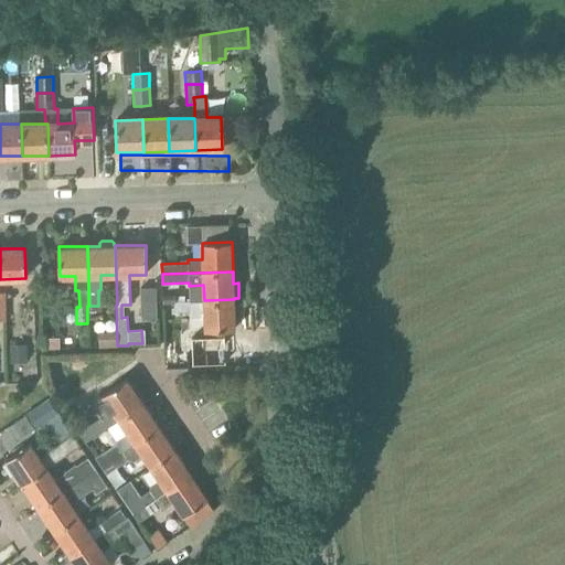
[(45,296),(60,296),(59,277),(45,277),(45,296)]
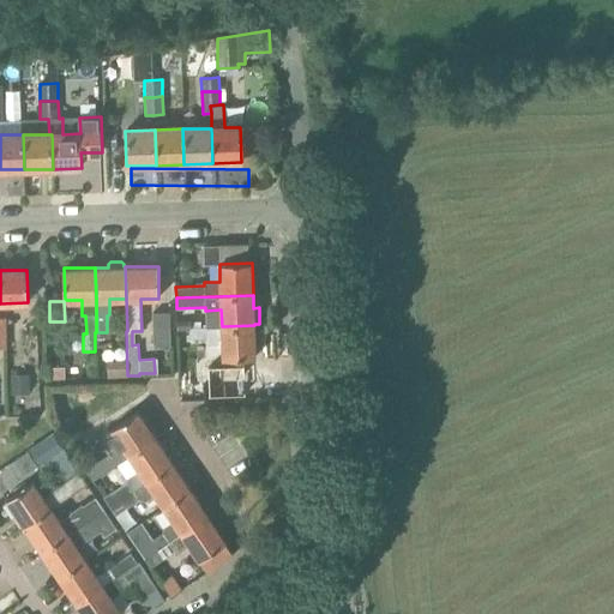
[(154,347),(170,345),(169,312),(152,313),(154,347)]
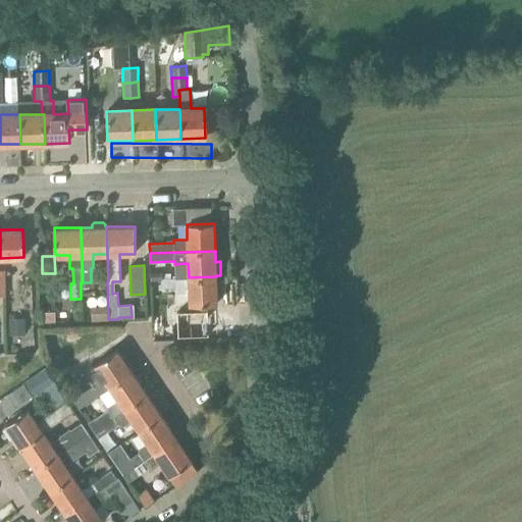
[(217,304),(216,276),(189,277),(175,277),(176,288),(176,293),(189,293),(190,305),(217,304)]
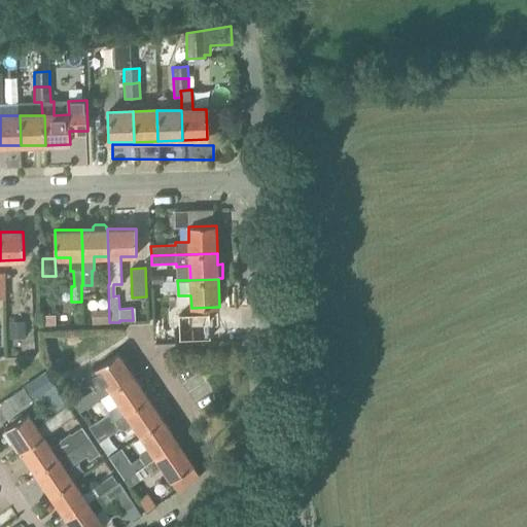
[(163,290),(178,290),(177,280),(163,281),(163,290)]
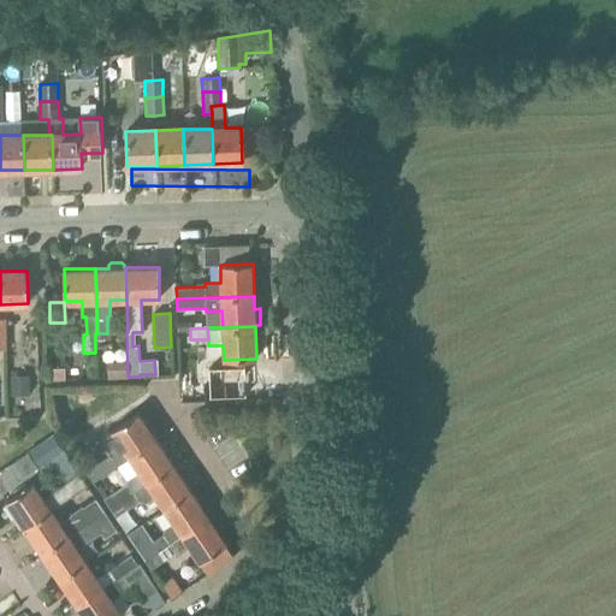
[(253,366),(215,367),(217,396),(253,395),(253,366)]
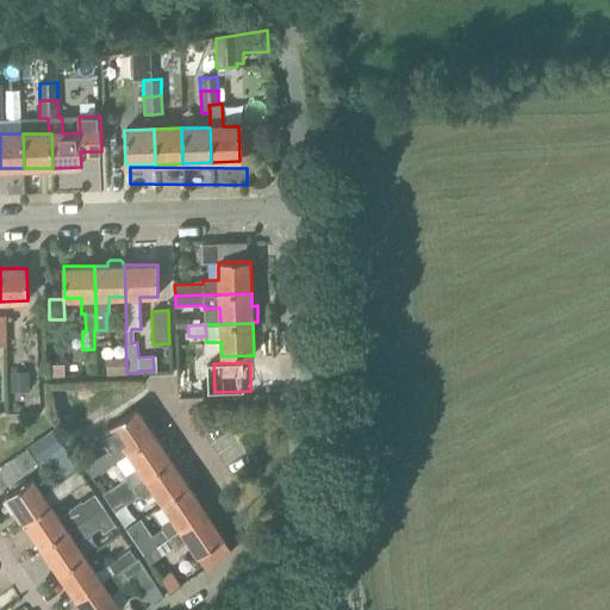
[(129,453),(155,435),(138,410),(112,428),(122,441),(83,466),(92,477),(129,453)]
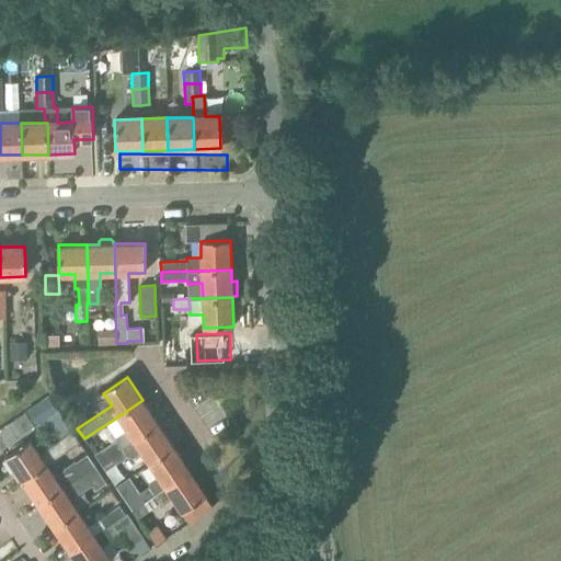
[(68,410),(77,422),(96,408),(88,396),(68,410)]
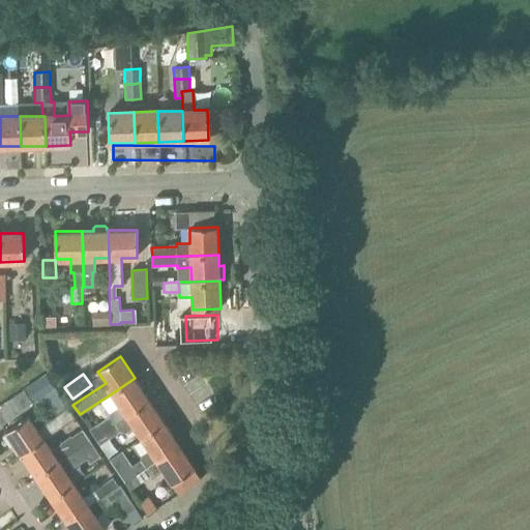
[(5,431),(22,454),(45,439),(75,417),(68,407),(47,375),(26,388),(6,401),(15,413),(34,401),(36,403),(46,396),(58,414),(37,428),(29,415),(5,431)]
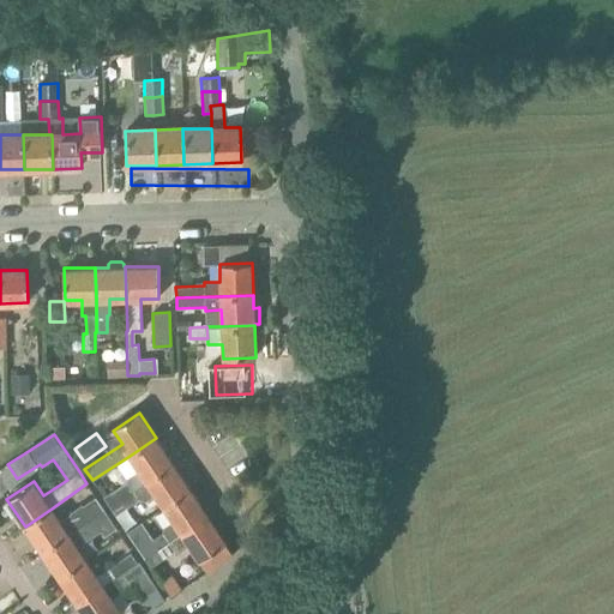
[(109,506),(134,491),(148,481),(174,463),(156,438),(130,456),(139,470),(125,479),(127,481),(103,497),(109,506)]
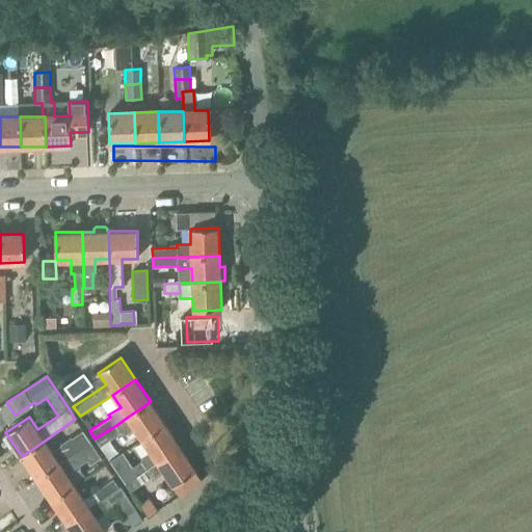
[(142,440),(166,424),(151,401),(128,417),(142,440)]
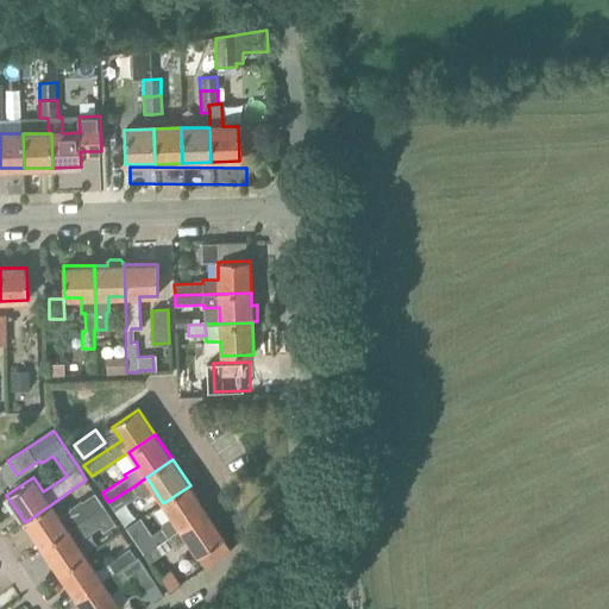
[(143,553),(207,510),(190,485),(163,503),(173,515),(162,522),(161,528),(140,542),(132,529),(129,531),(138,544),(137,544),(143,553)]
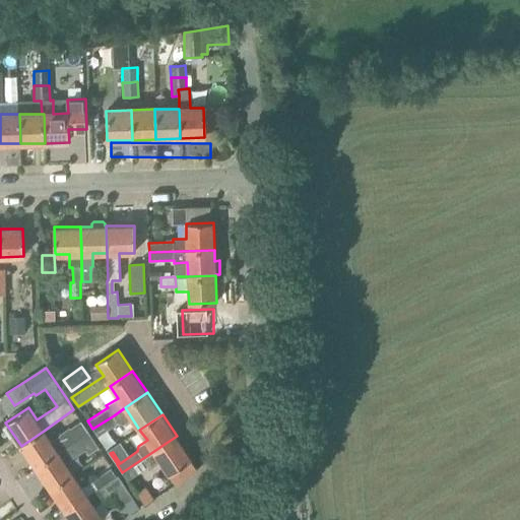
[(114,415),(92,429),(98,437),(119,423),(114,415)]
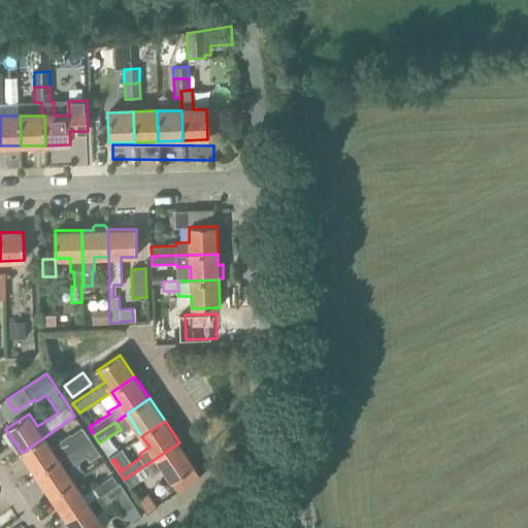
[(69,453),(90,438),(81,427),(72,434),(70,434),(61,440),(60,442),(52,448),(44,437),(22,453),(36,474),(59,459),(69,453)]
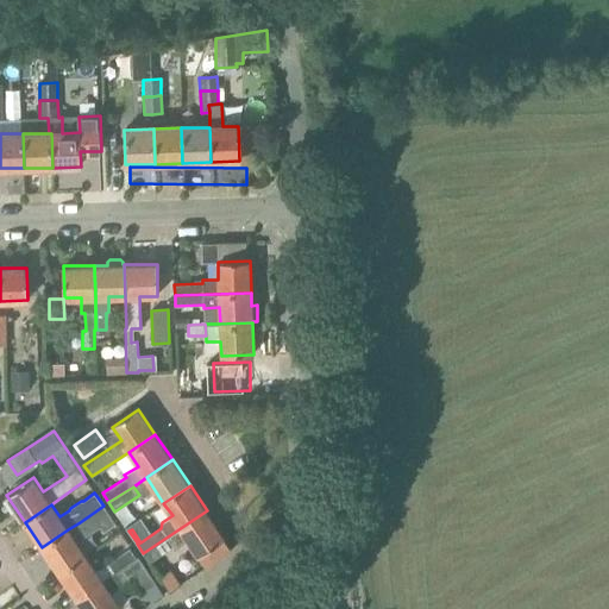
[(68,529),(76,541),(101,525),(104,531),(113,523),(107,515),(110,514),(104,506),(80,522),(68,529)]
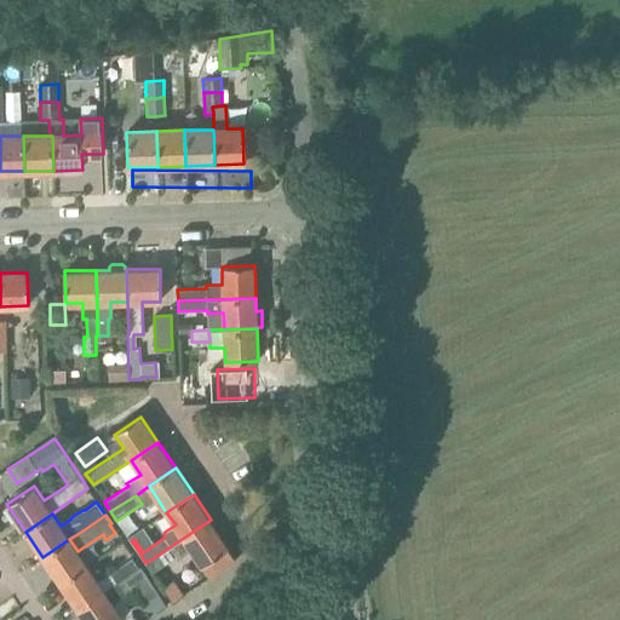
[(151,573),(176,557),(178,561),(193,550),(210,577),(224,567),(237,558),(211,520),(145,563),(151,573)]
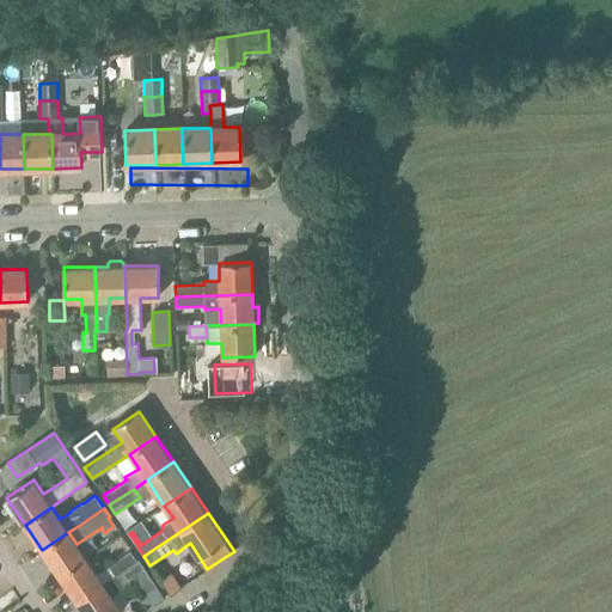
[(77,544),(68,532),(42,550),(60,576),(86,558),(77,544)]
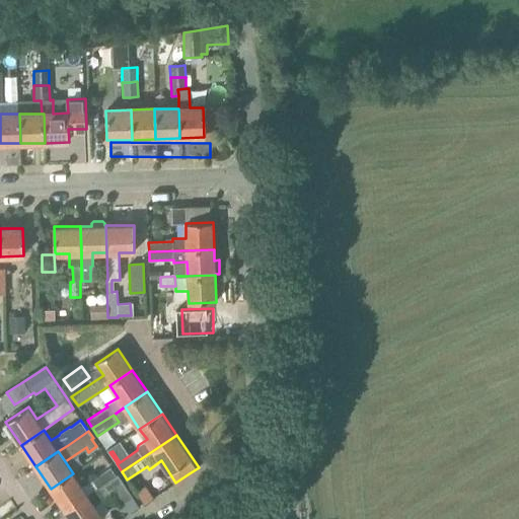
[(92,480),(96,488),(116,475),(110,467),(92,480)]
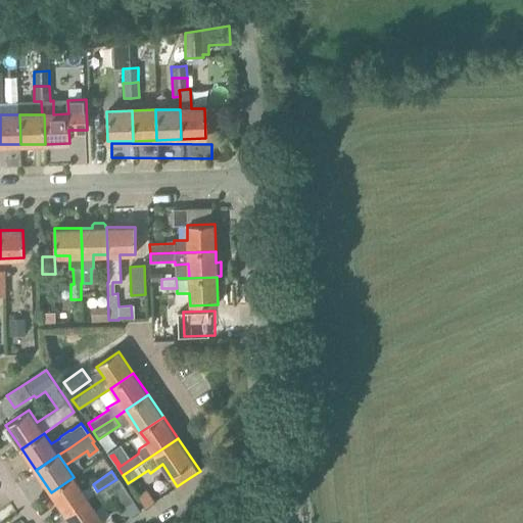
[(88,498),(88,497),(74,477),(51,492),(65,514),(88,498)]
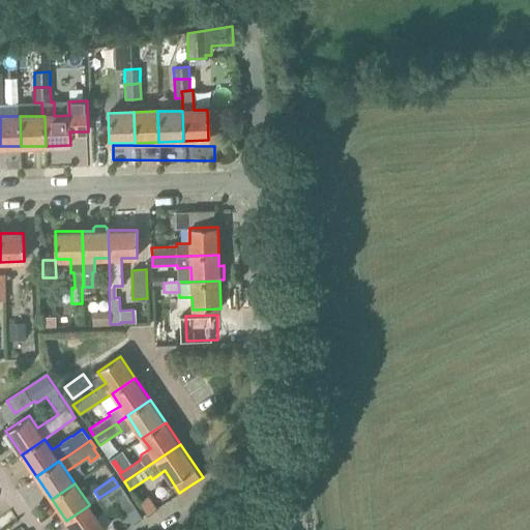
[(66,521),(72,529),(102,529),(106,528),(96,516),(115,503),(123,516),(136,507),(120,483),(118,486),(98,498),(89,504),(89,505),(66,521)]
